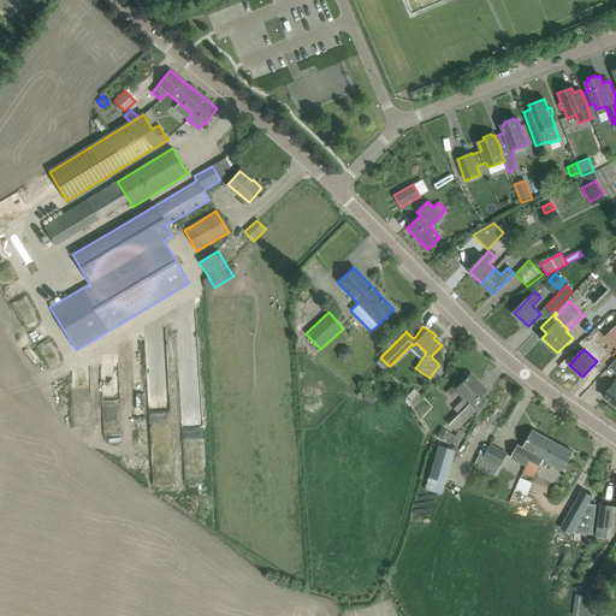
[(385,371),(389,366),(380,357),(375,362),(385,371)]
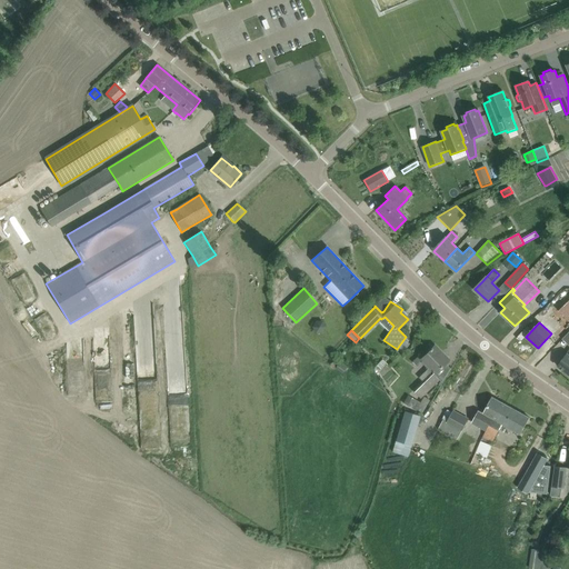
[(440,355),(441,353),(435,347),(431,349),(431,348),(429,350),(430,351),(421,359),(419,361),(420,362),(427,369),(419,378),(423,382),(413,392),(419,398),(430,387),(438,379),(433,375),(435,372),(447,361),(440,355)]
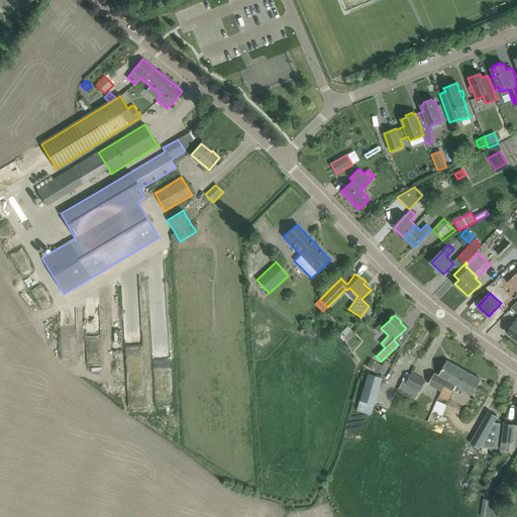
[(516,319),(515,322),(513,325),(507,333),(516,340),(516,319)]
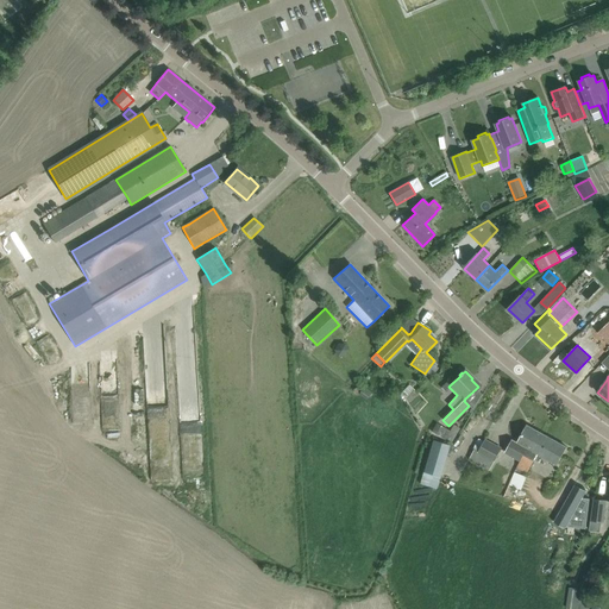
[(104,390),(105,410),(117,410),(117,390),(104,390)]
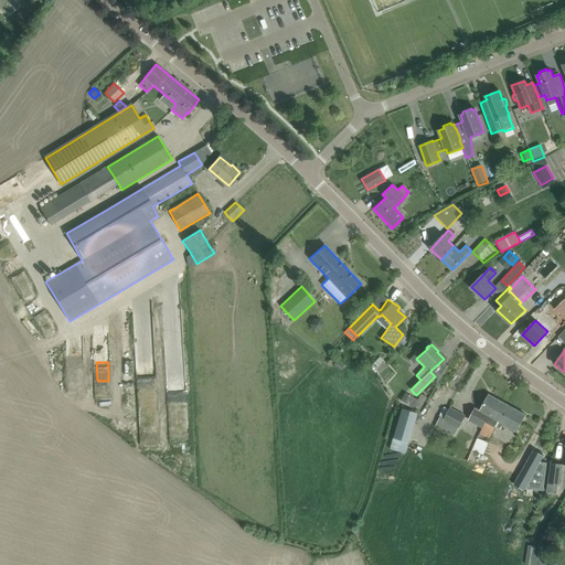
[(419,412),(427,397),(428,393),(425,392),(423,395),(420,394),(417,400),(405,393),(400,401),(419,412)]
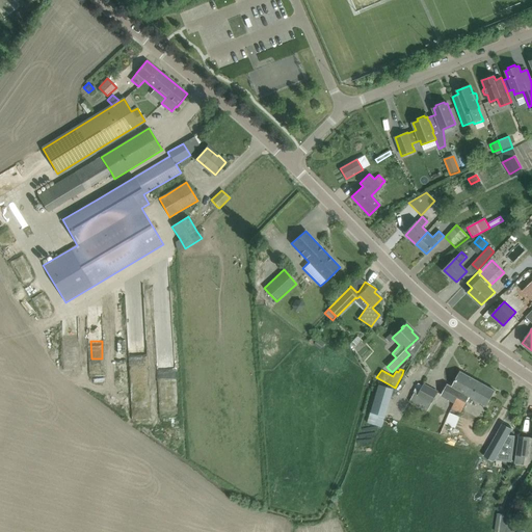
[(495,391),(478,381),(460,372),(452,387),(448,384),(443,393),(442,395),(455,402),(451,409),(460,414),(470,397),(486,406),(489,400),(495,391)]
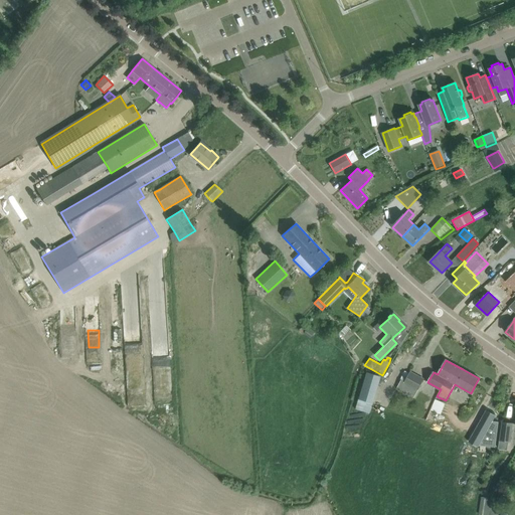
[(372,403),(380,376),(365,372),(358,399),(372,403)]
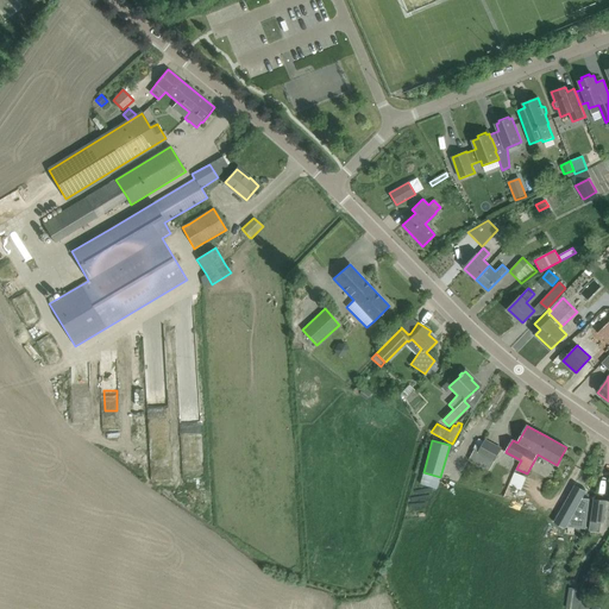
[(494,462),(501,449),(485,440),(478,452),(494,462)]
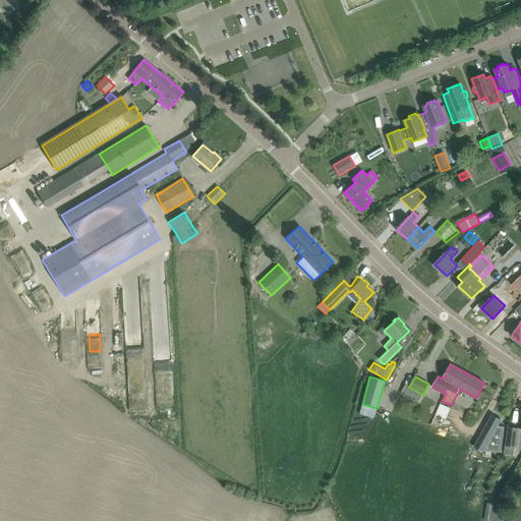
[(491,415),(474,447),(483,453),(485,450),(502,452),(505,426),(499,425),(502,420),(491,415)]
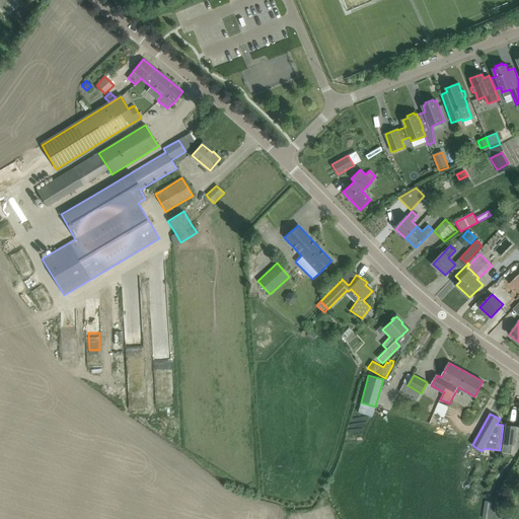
[(514,445),(516,427),(506,426),(504,444),(505,444),(512,445),(514,445)]
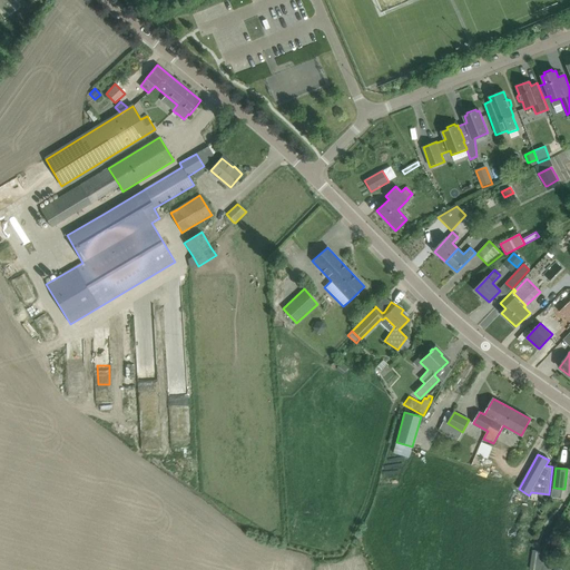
[(541,569),(543,554),(543,556),(544,552),(533,550),(529,569),(541,569)]
